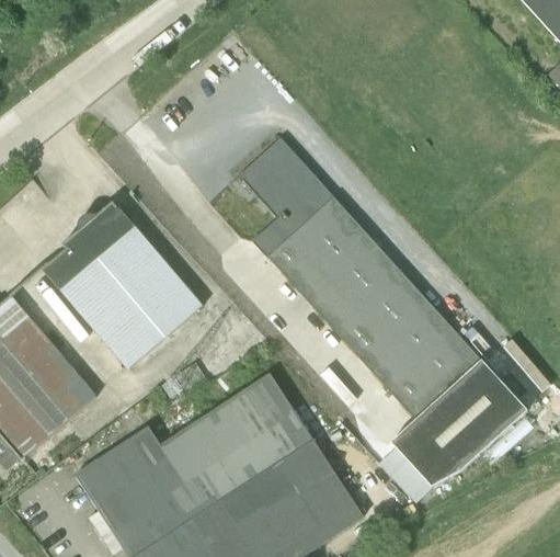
[(559,59),(544,75),(559,90),(559,0),(522,0),(559,42),(559,59)]
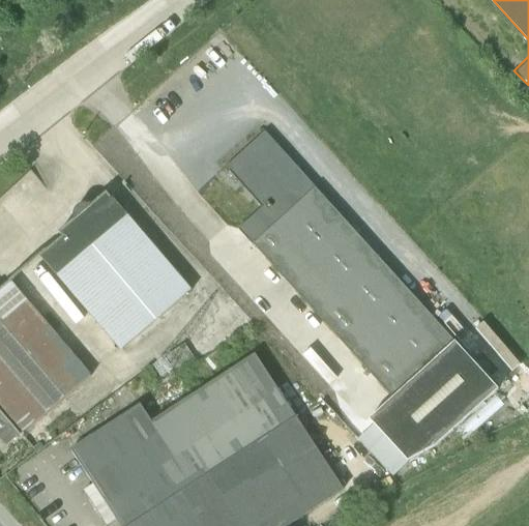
[(452,340),(264,127),(226,166),(261,204),(238,227),(391,396),(452,340)]
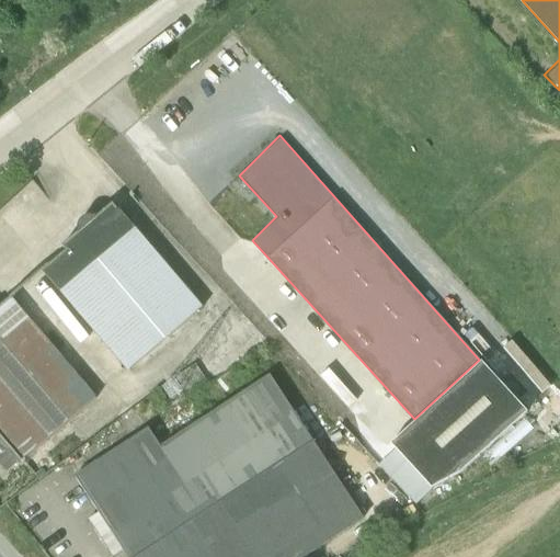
[(112,201),(96,214),(87,213),(82,215),(77,223),(77,229),(61,243),(65,248),(42,269),(128,370),(203,304),(112,201)]
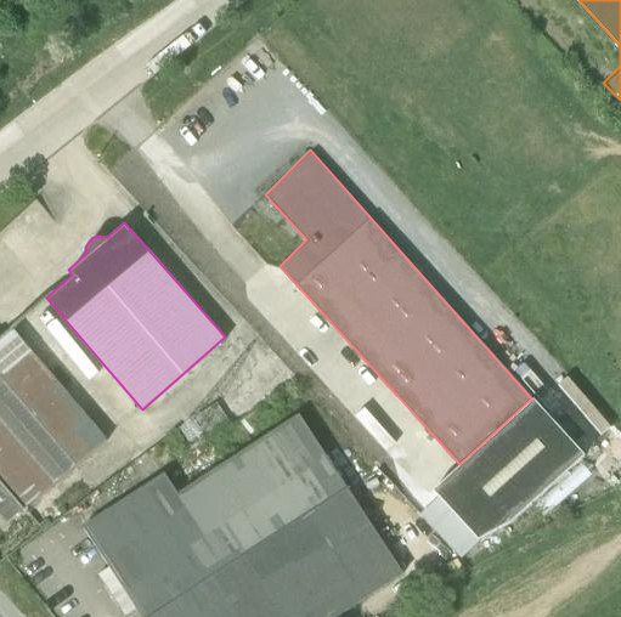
[(0,510),(7,520),(107,436),(12,327),(0,335),(0,510)]
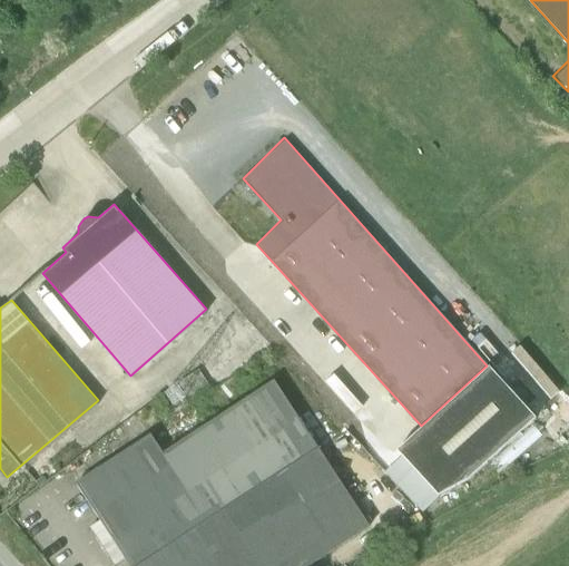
[(536,416),(489,364),(487,366),(421,426),(396,448),(438,493),(467,477),(536,416)]
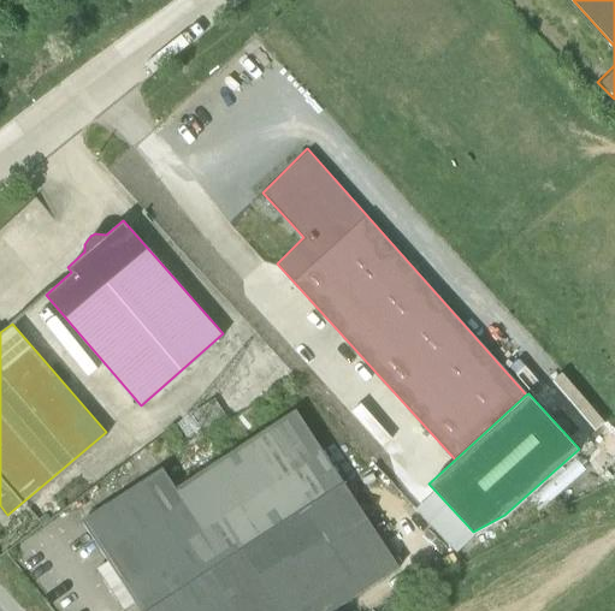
[(207,432),(229,417),(214,396),(193,410),(207,432)]
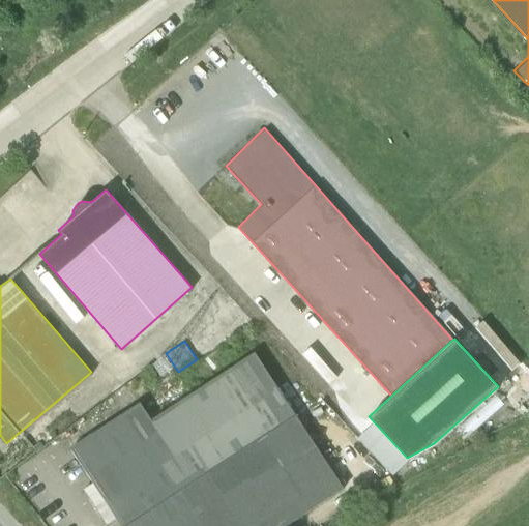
[(117,517),(289,404),(255,352),(151,419),(141,402),(71,447),(93,480),(117,517)]
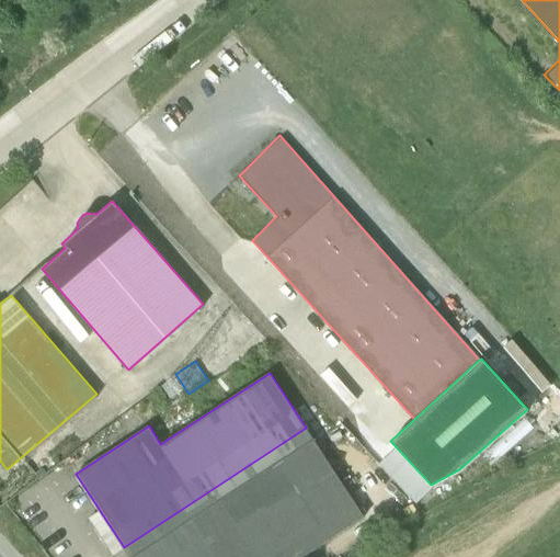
[(300,556),(364,516),(306,428),(124,547),(129,556),(300,556)]
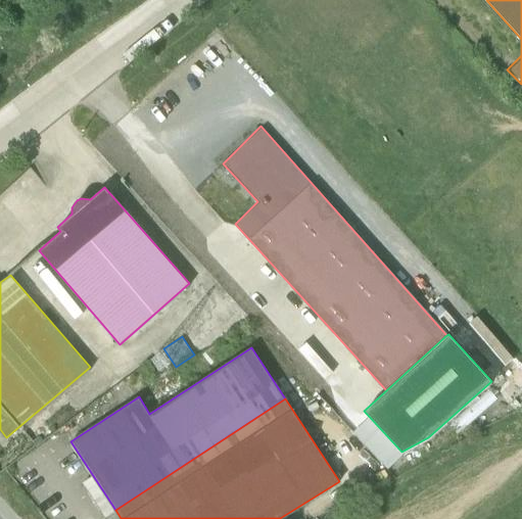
[(104,518),(115,510),(92,474),(82,482),(104,518)]
